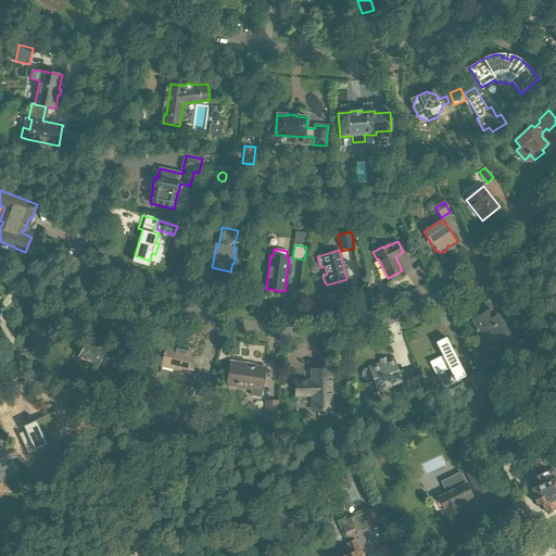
[(504,346),(507,349),(515,343),(497,316),(493,318),(490,310),(472,320),(480,339),(488,335),(489,337),(488,338),(490,342),(498,351),(504,346)]
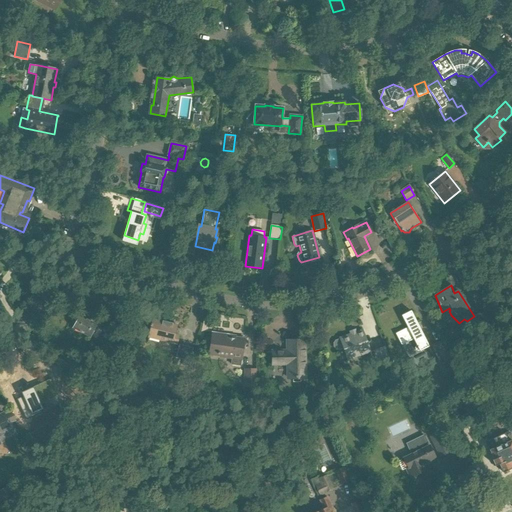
[(476,315),(486,330),(497,323),(486,308),(476,315)]
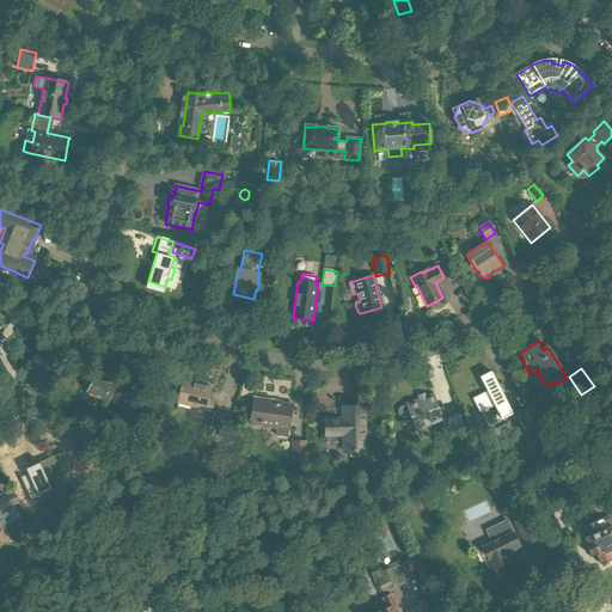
[(484,411),(484,412),(488,410),(487,409),(495,405),(497,412),(496,414),(496,415),(496,416),(496,417),(497,418),(499,420),(500,420),(501,420),(502,420),(513,414),(491,372),(481,377),(488,391),(473,399),(481,412),(484,411)]
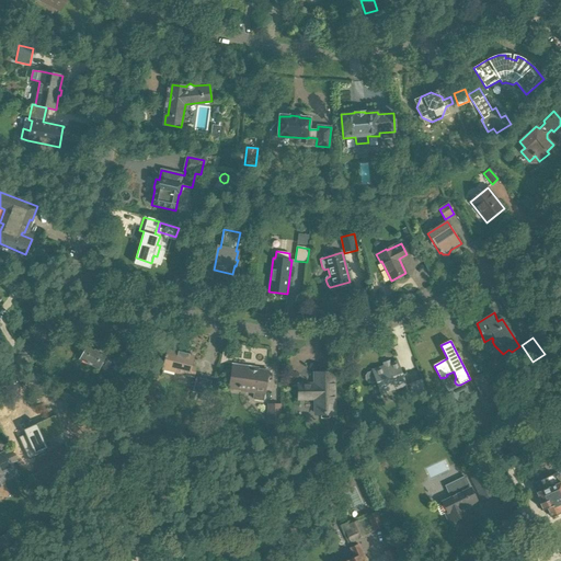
[(99,352),(88,345),(81,358),(100,368),(107,354),(100,350),(99,352)]
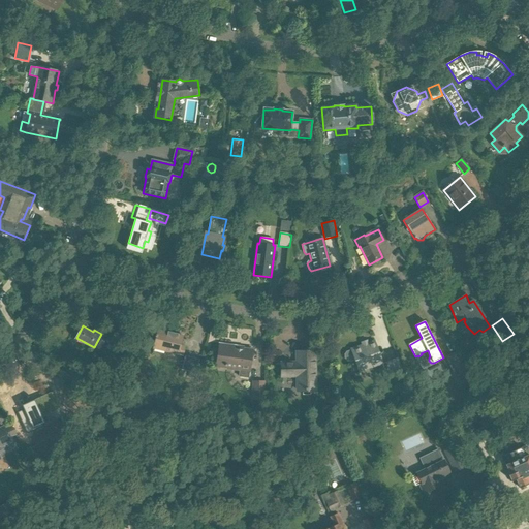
[(167,332),(158,330),(157,335),(156,334),(155,337),(156,337),(153,348),(183,355),(185,346),(181,345),(183,336),(178,335),(179,334),(167,332)]
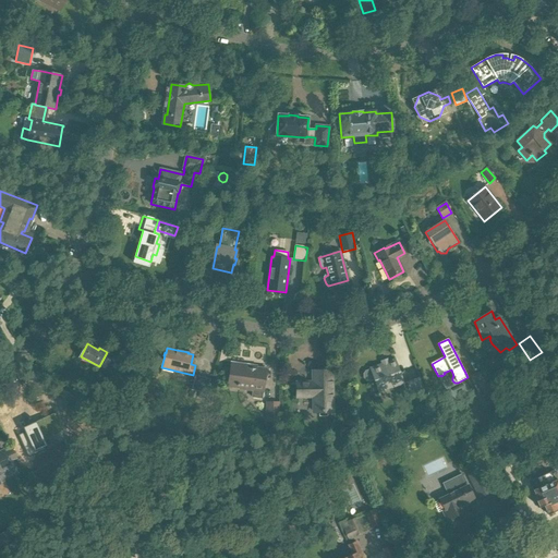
[(119,366),(123,359),(114,354),(110,361),(119,366)]
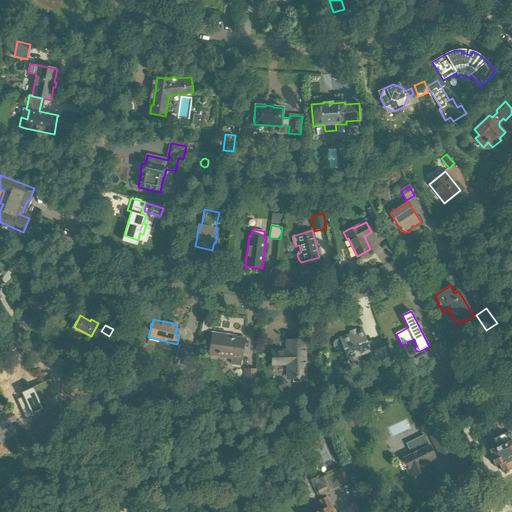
[(334,341),(333,343),(333,347),(335,350),(339,351),(344,349),(348,360),(370,352),(369,349),(362,330),(344,336),(340,338),(337,339),(335,340),(334,341)]
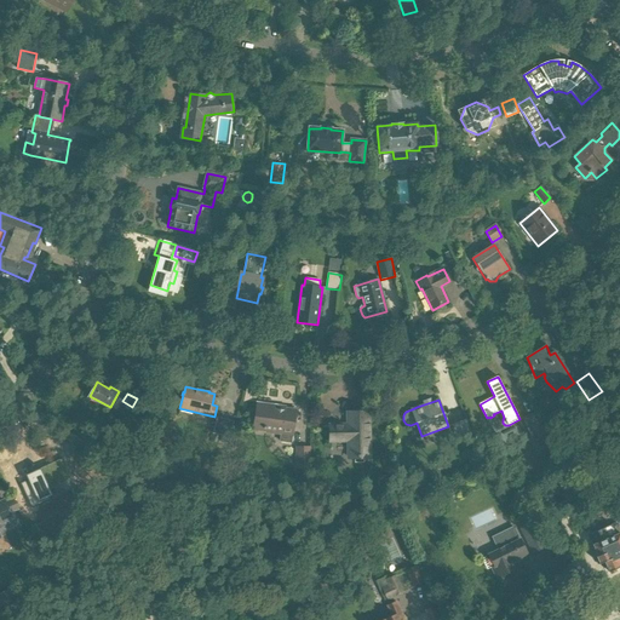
[(291,442),(296,412),(275,409),(276,406),(258,402),(254,428),(268,429),(268,426),(282,429),(280,441),(291,442)]
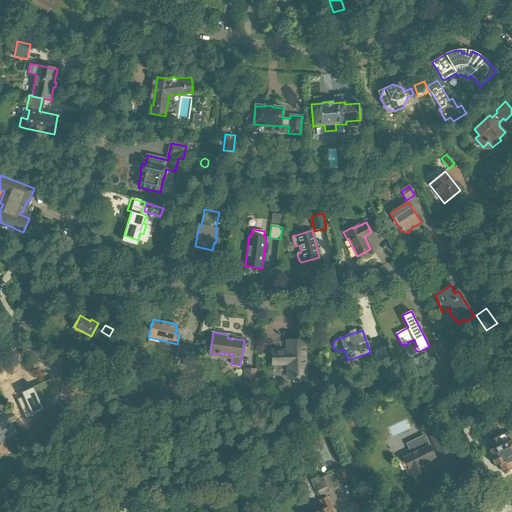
[(305,378),(304,340),(287,341),(287,351),(272,351),(273,365),(288,364),(288,378),(305,378)]
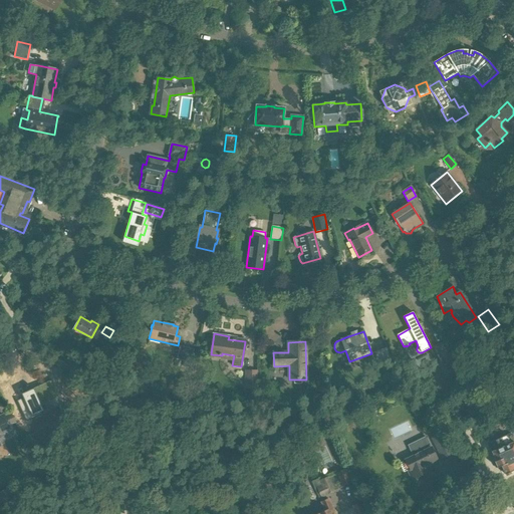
[(444,341),(433,346),(442,363),(443,365),(453,360),(452,359),(444,341)]
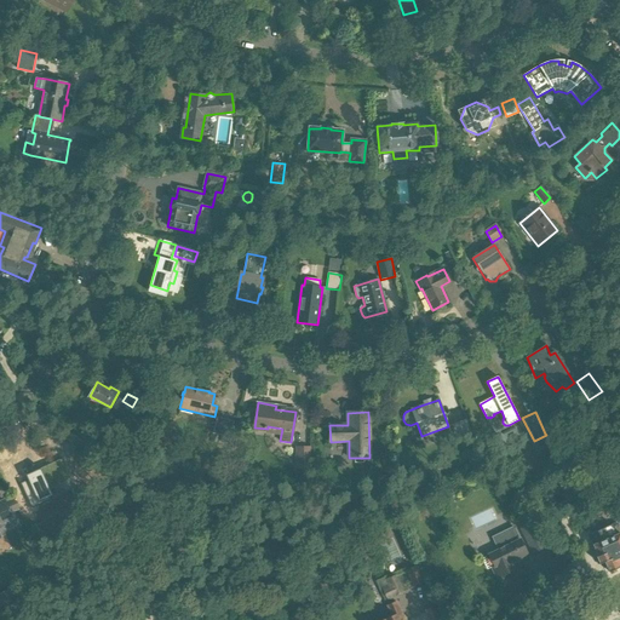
[(230,437),(234,422),(217,417),(213,432),(230,437)]
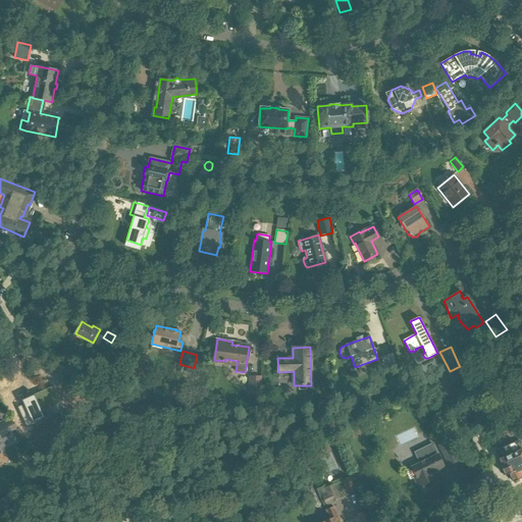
[(380,357),(385,372),(400,368),(395,353),(380,357)]
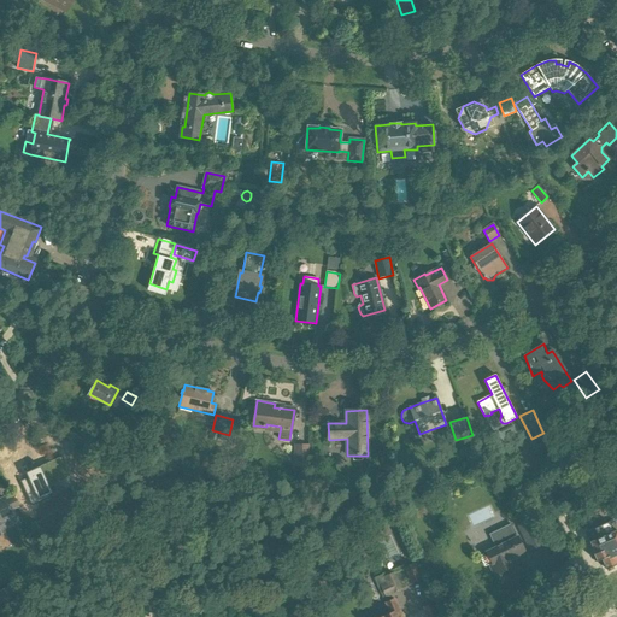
[(613,457),(616,456),(616,429),(607,434),(610,439),(606,441),(610,450),(613,457)]
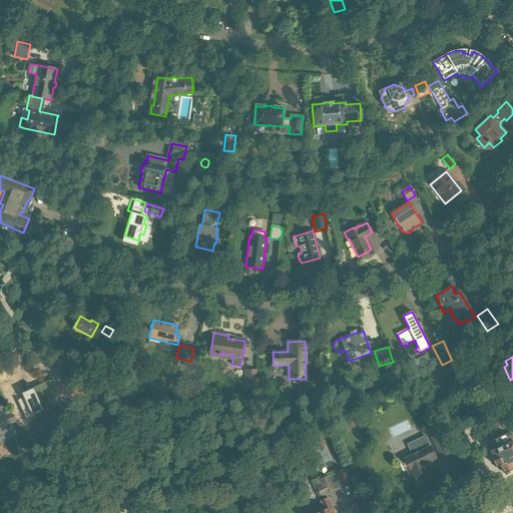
[(89,374),(77,368),(74,375),(85,381),(89,374)]
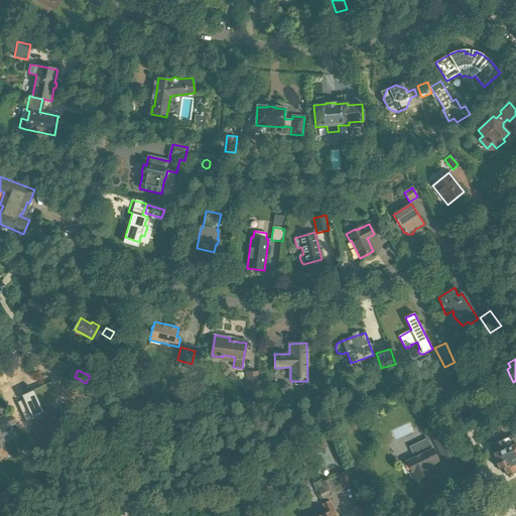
[(246,372),(246,390),(258,390),(258,372),(246,372)]
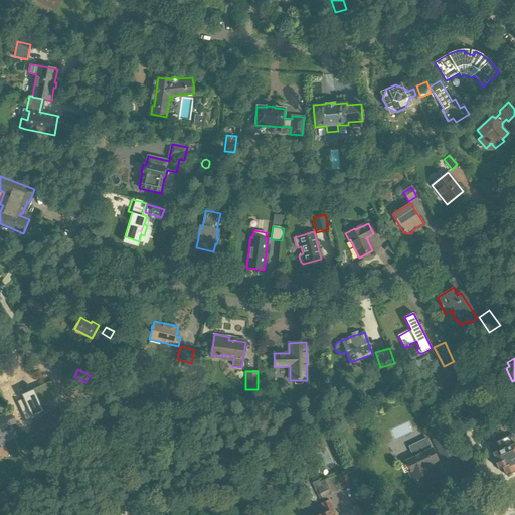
[(462,379),(452,384),(456,392),(466,387),(462,379)]
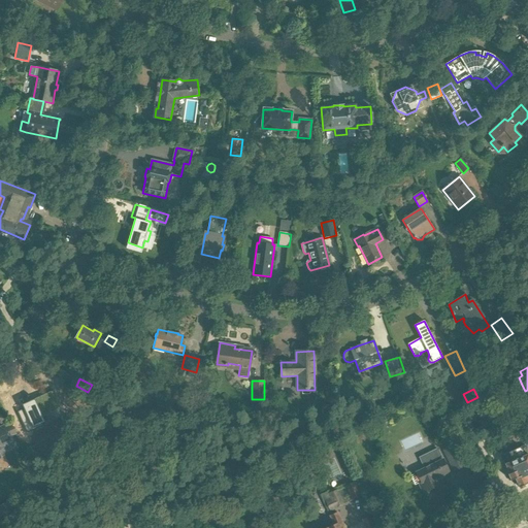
[(51,413),(61,407),(53,390),(29,401),(31,405),(18,411),(27,433),(43,426),(42,424),(54,419),(51,413)]
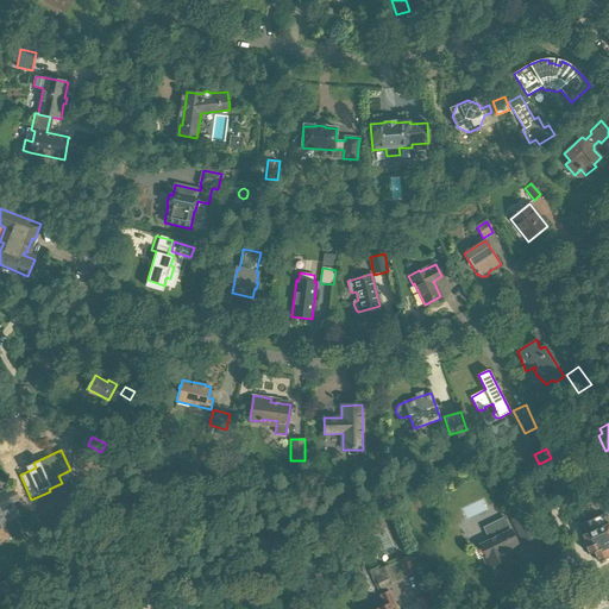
[(503,489),(512,507),(521,503),(512,484),(503,489)]
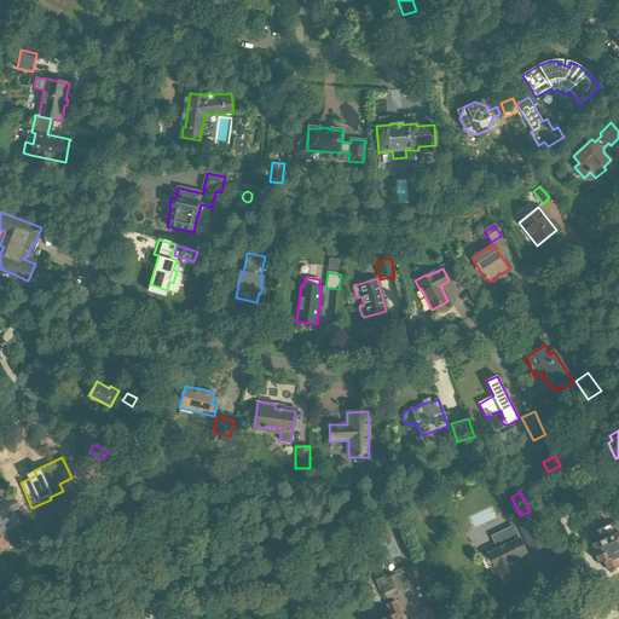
[(17,507),(13,499),(6,503),(4,499),(0,501),(0,534),(0,536),(0,534),(0,525),(4,524),(3,521),(12,518),(9,510),(17,507)]
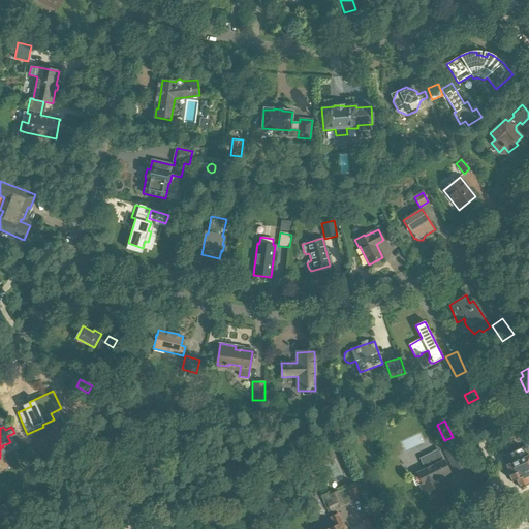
[(455,444),(442,449),(455,473),(467,468),(455,444)]
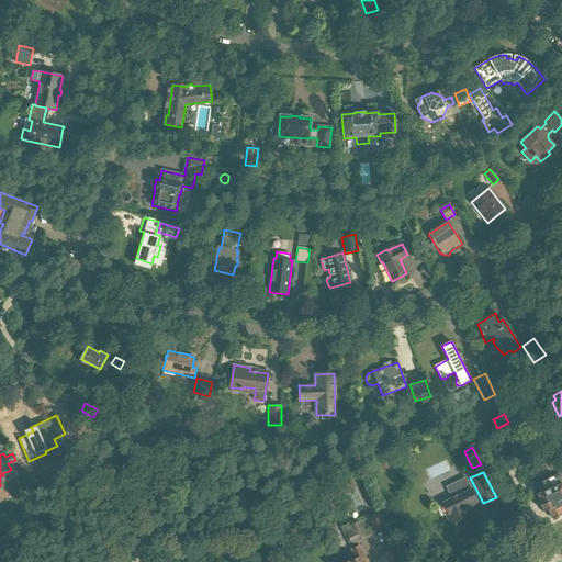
[(561,512),(561,510),(561,485),(561,484),(561,482),(561,481),(559,473),(535,483),(537,487),(535,489),(540,503),(539,504),(542,512),(544,512),(548,519),(551,517),(552,519),(557,517),(555,515),(561,513),(561,512)]
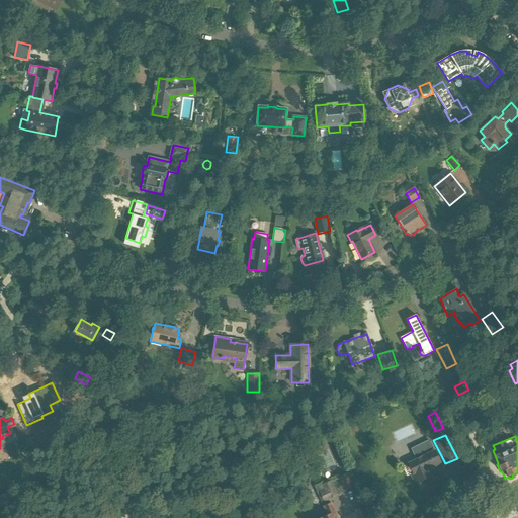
[(285,442),(288,449),(300,443),(297,437),(285,442)]
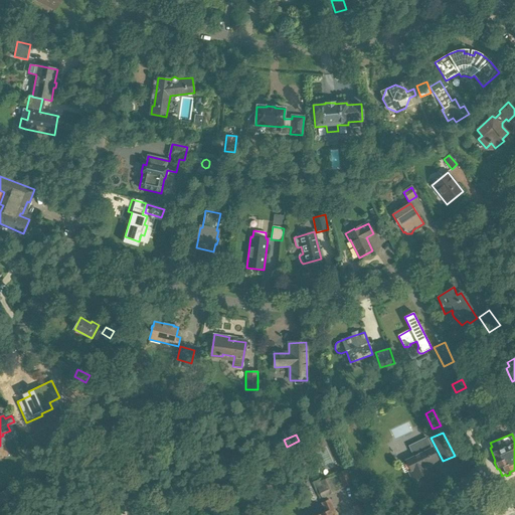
[(427,473),(425,468),(439,462),(427,438),(408,447),(413,458),(400,464),(405,473),(409,471),(413,480),(427,473)]
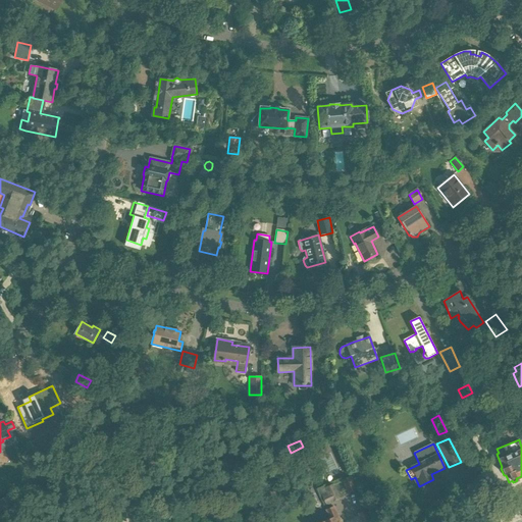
[(124,478),(126,484),(136,479),(134,474),(124,478)]
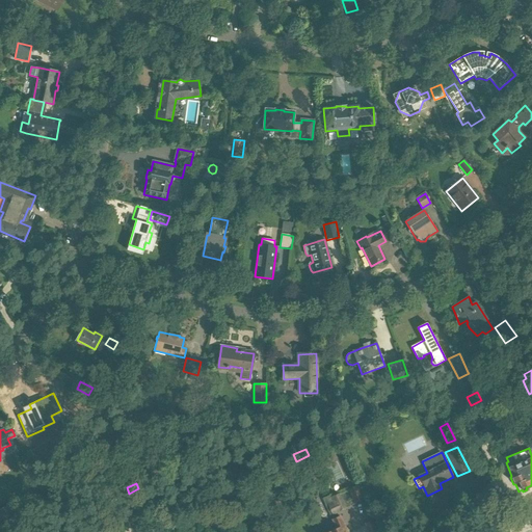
[(363,500),(356,486),(350,489),(356,503),(363,500)]
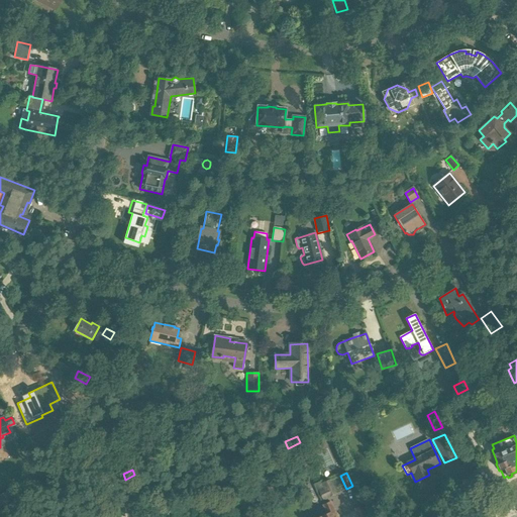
[(323,500),(336,494),(330,479),(321,483),(323,489),(319,490),(323,500)]
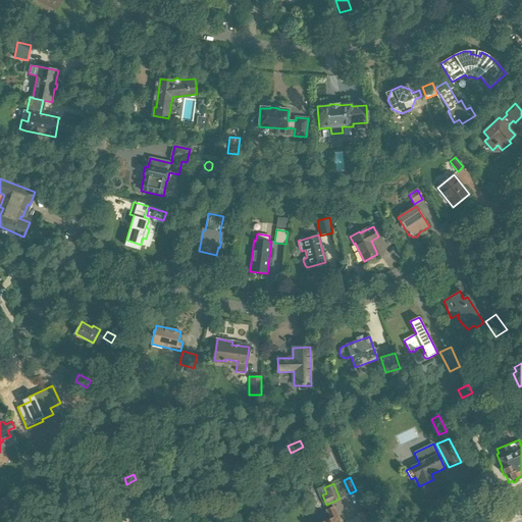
[(341,521),(333,506),(326,510),(330,518),(321,521),(341,521)]
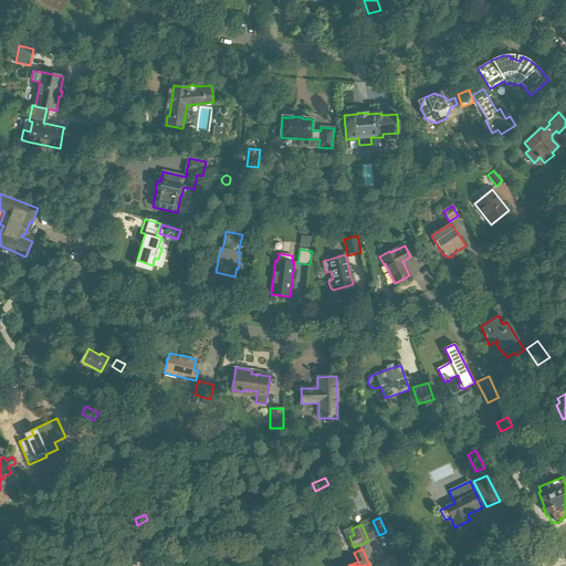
[(401,565),(396,553),(388,557),(391,565),(401,565)]
